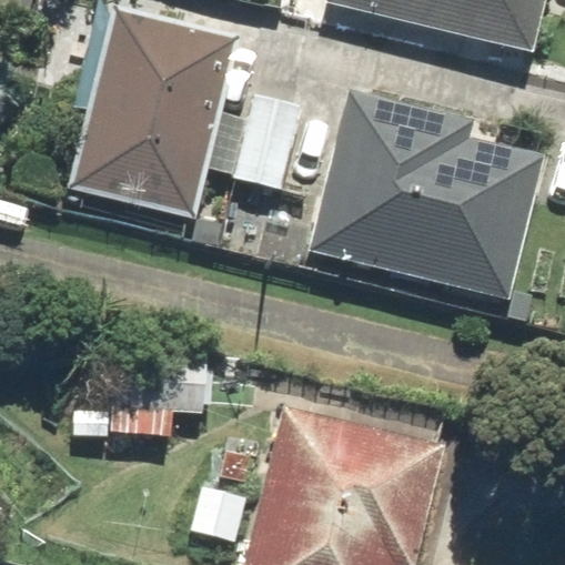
[(0,0),(0,12),(29,19),(33,0),(0,0)]
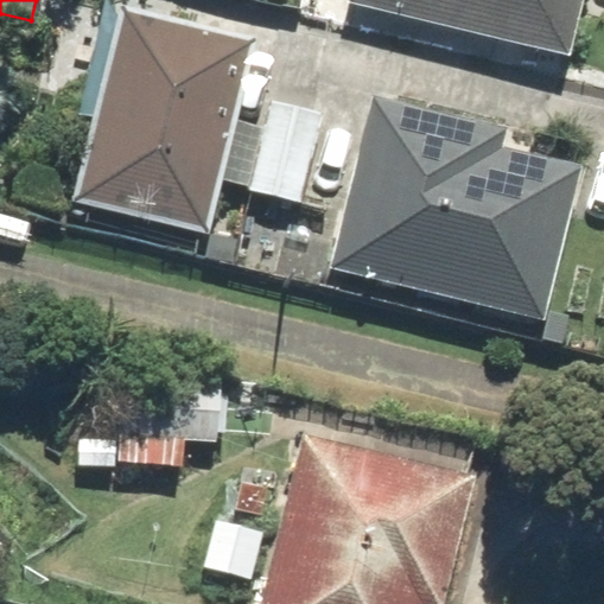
[(349,0),(349,2),(570,57),(584,0),(349,0)]
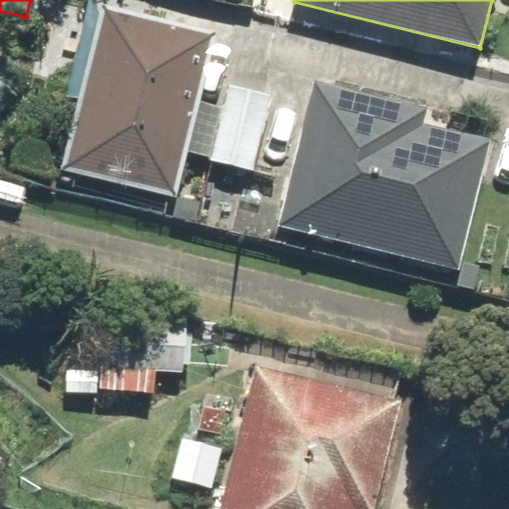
[(175,196),(215,34),(102,7),(63,168),(175,196)]
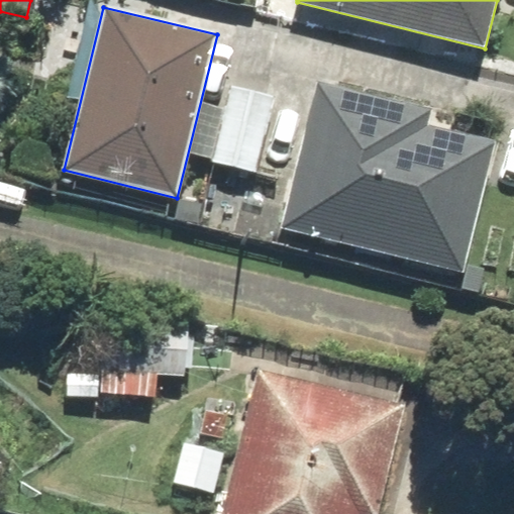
[(316,83),(281,228),(461,273),(494,143),(428,127),(432,111),(316,83)]
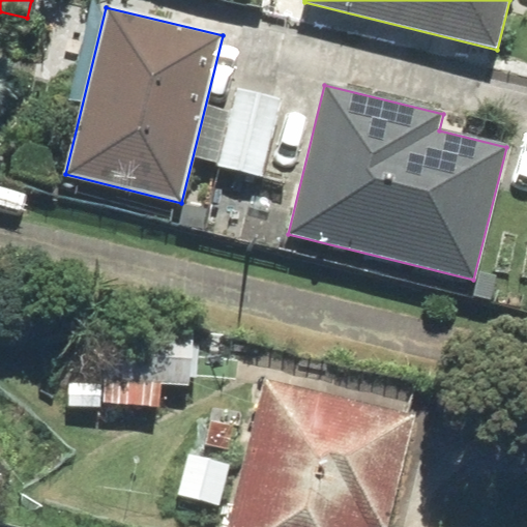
[(279,99),(237,90),(218,167),(260,177),(279,99)]
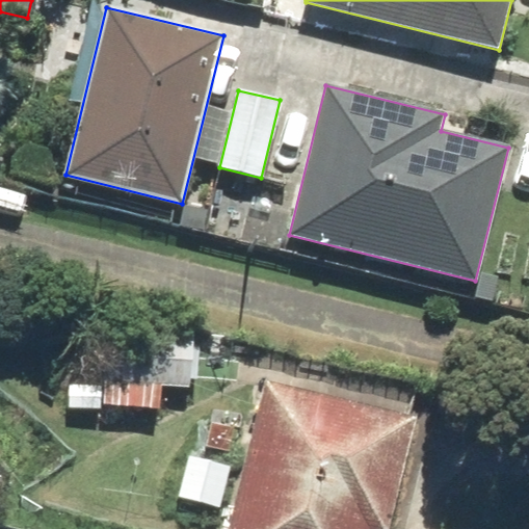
[(194,336),(107,331),(104,405),(161,408),(162,386),(191,387),(194,336)]
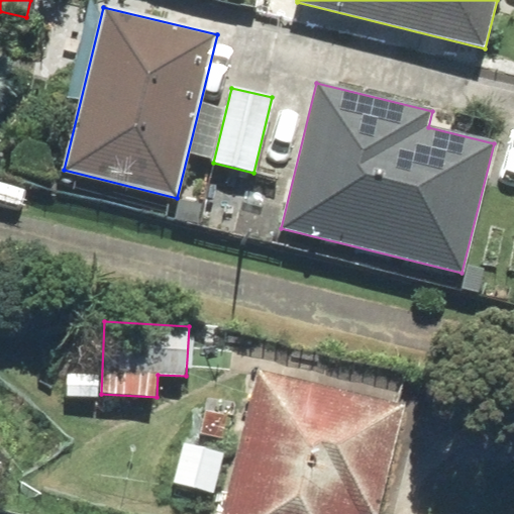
[(377,513),(405,407),(260,371),(223,513),(377,513)]
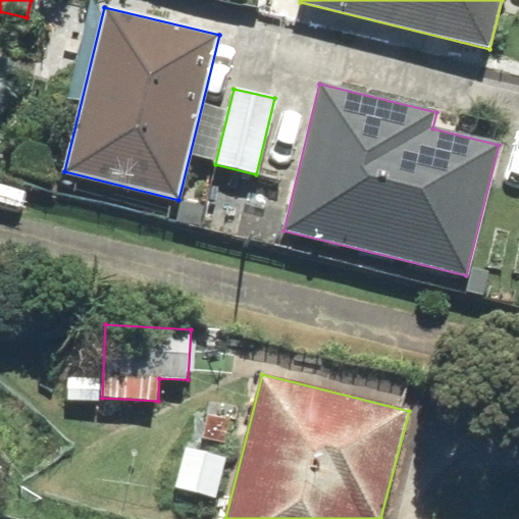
[(224,458),(186,448),(175,486),(214,497),(224,458)]
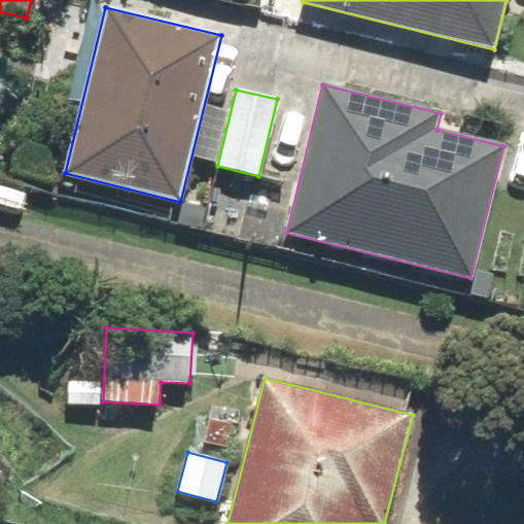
All buildings are outlined.
